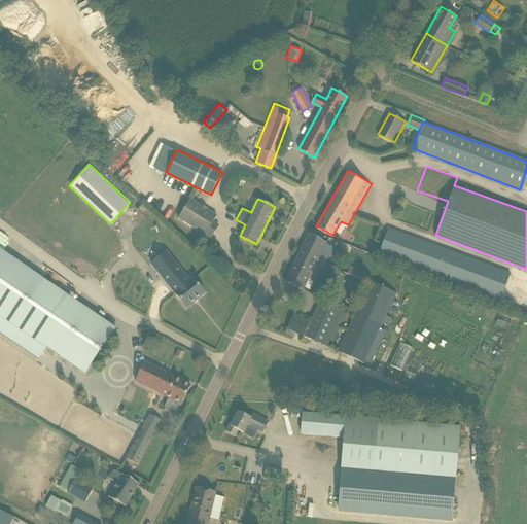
[(216,215),(191,200),(179,218),(211,239),(219,225),(214,222),(216,215)]
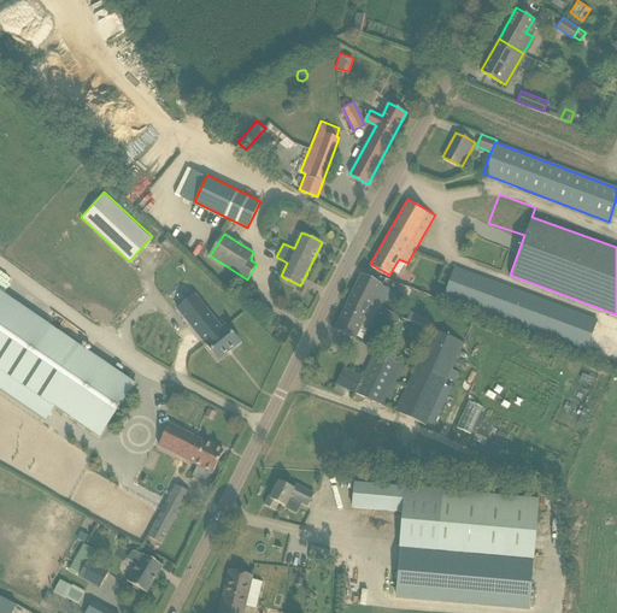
[(454,264),(442,295),(586,349),(598,318),(454,264)]
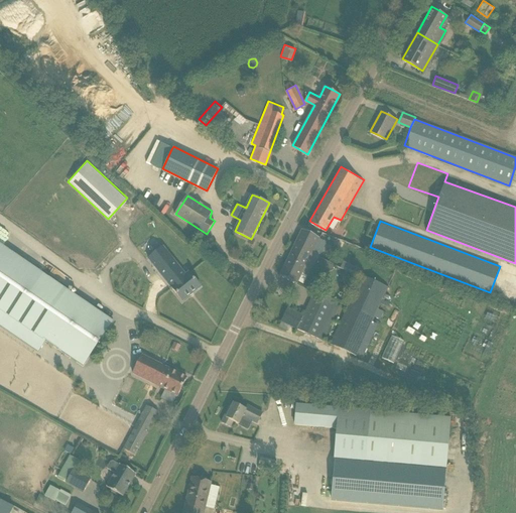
[(302,227),(290,250),(314,262),(316,257),(311,254),(320,236),(302,227)]
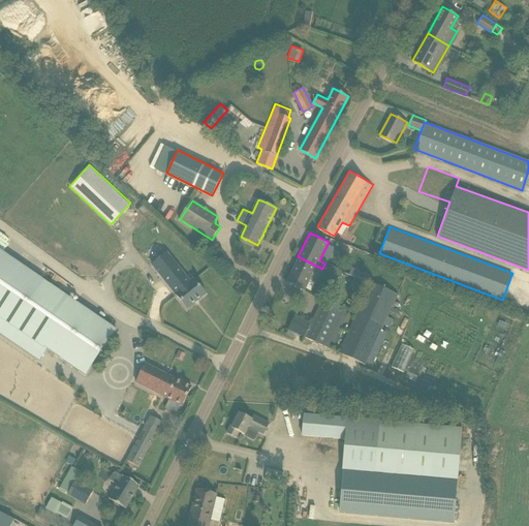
[(117,328),(0,248),(0,332),(39,359),(47,347),(85,374),(117,328)]
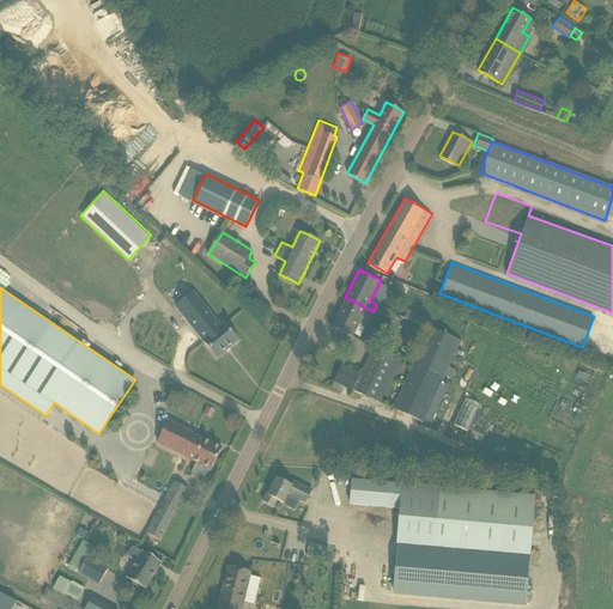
[(178,302),(176,304),(205,339),(204,339),(208,345),(217,354),(237,338),(224,322),(219,326),(193,291),(178,302)]
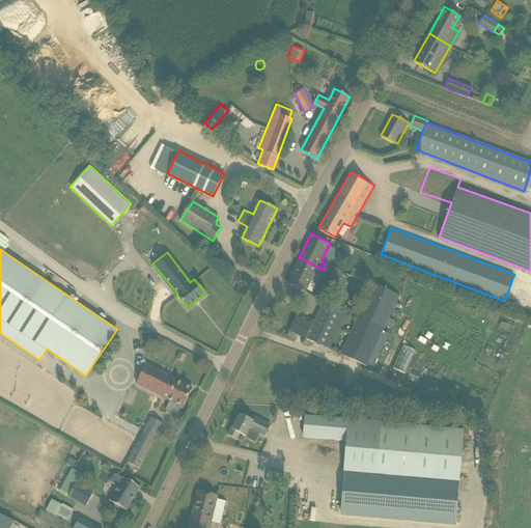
[(318,279),(324,270),(299,257),(287,282),(306,290),(312,277),(318,279)]
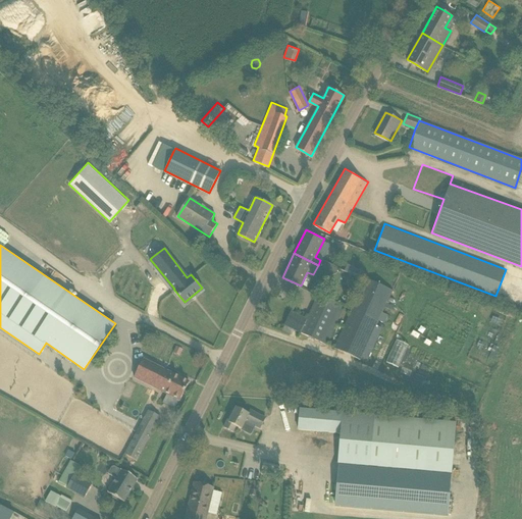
[(365,276),(334,346),(361,358),(393,290),(365,276)]
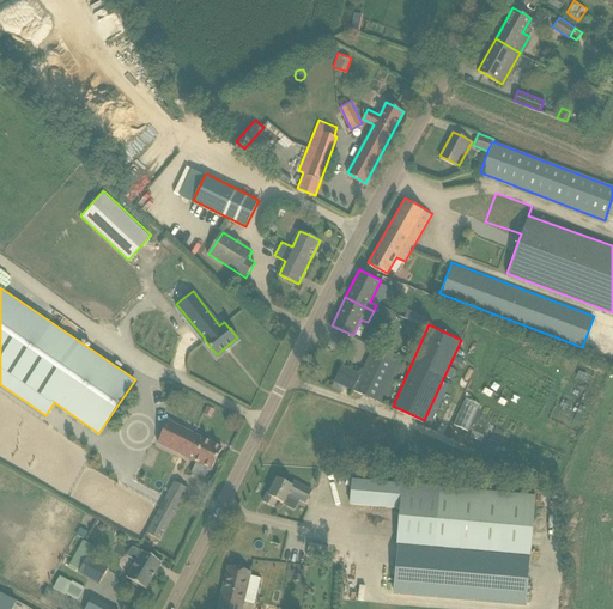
[(360,372),(352,369),(341,364),(334,379),(383,402),(402,359),(374,345),(360,372)]
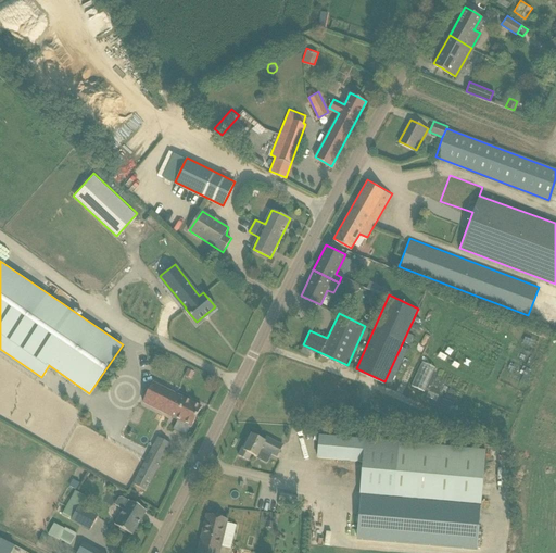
[(530,368),(526,366),(521,376),(526,378),(530,368)]
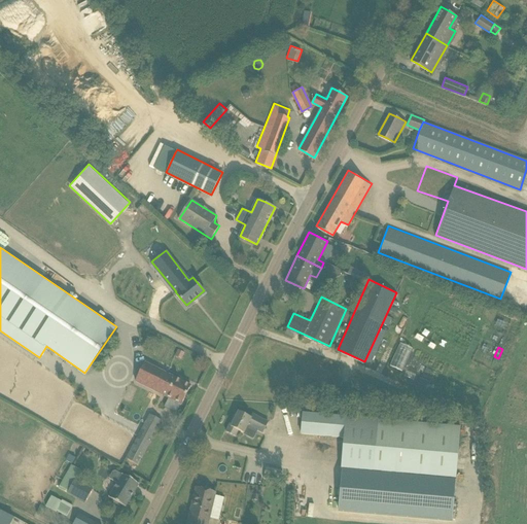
[(135,379),(181,403),(190,384),(144,360),(135,379)]
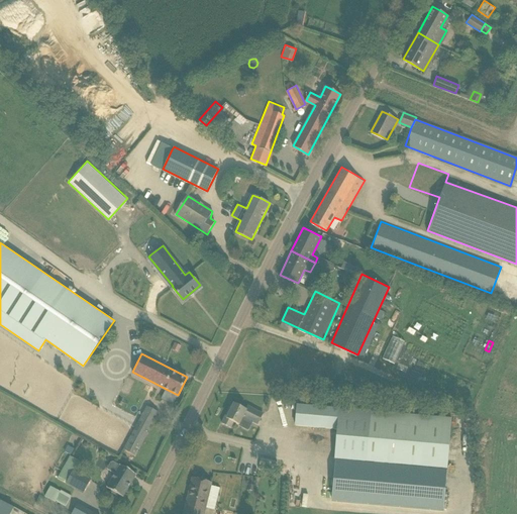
[(383,388),(338,385),(323,384),(322,396),(383,399),(383,388)]
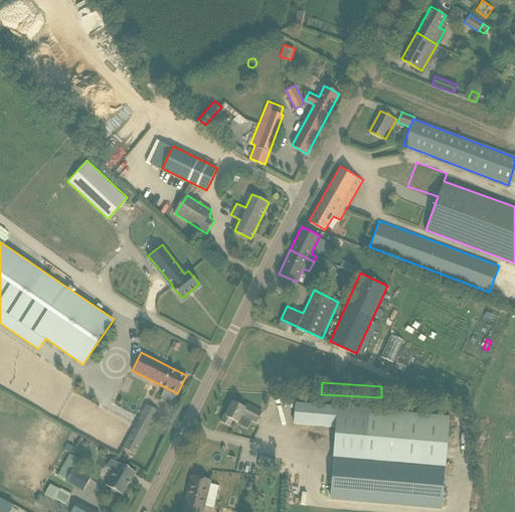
[(241,413),(256,420),(262,410),(246,402),(244,406),(232,400),(229,405),(228,405),(220,419),(229,424),(232,418),(238,421),(241,413)]
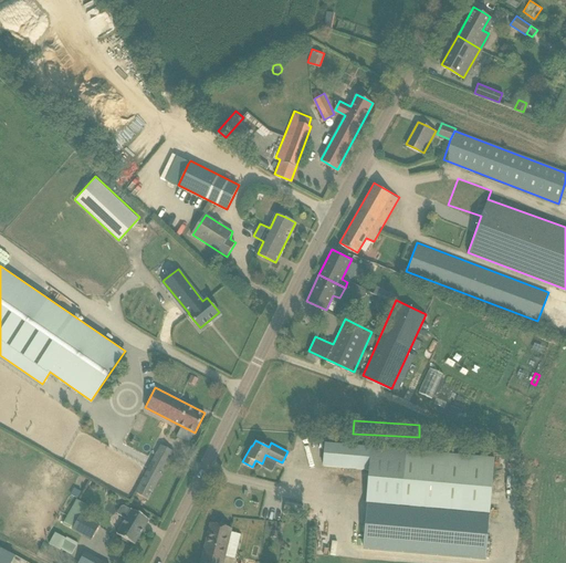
[(326,440),(324,465),(369,469),(371,445),(326,440)]
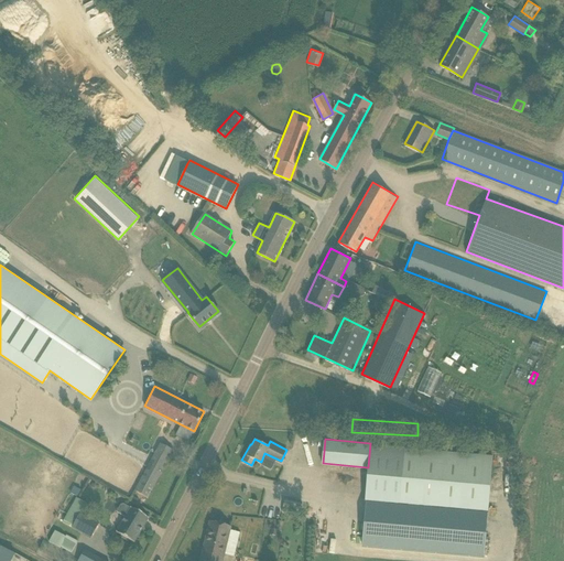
[(172,449),(160,442),(134,488),(148,495),(172,449)]
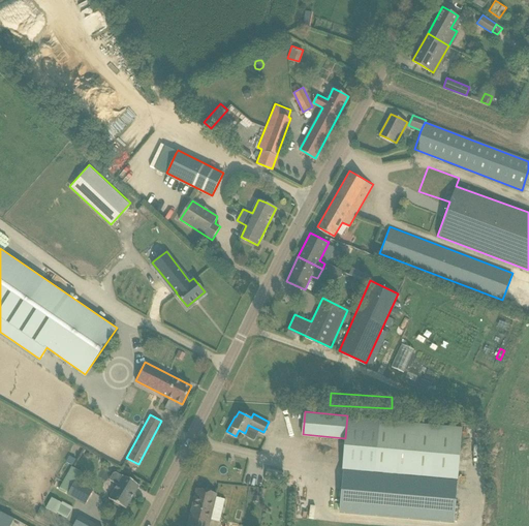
[(342,468),(339,508),(454,519),(462,426),(347,415),(345,438),(342,468)]
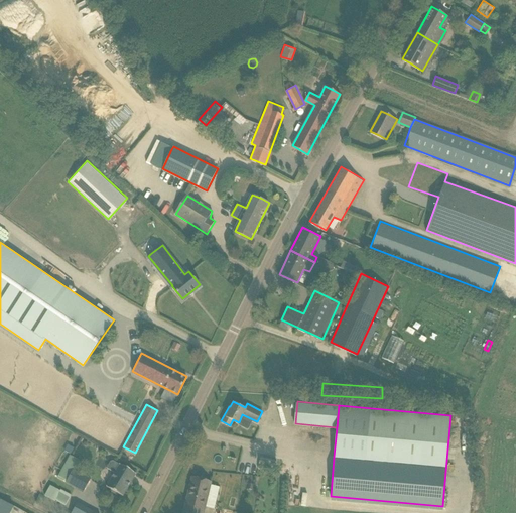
[(70,454),(57,475),(58,476),(84,490),(91,477),(75,468),(80,459),(72,455),(70,454)]
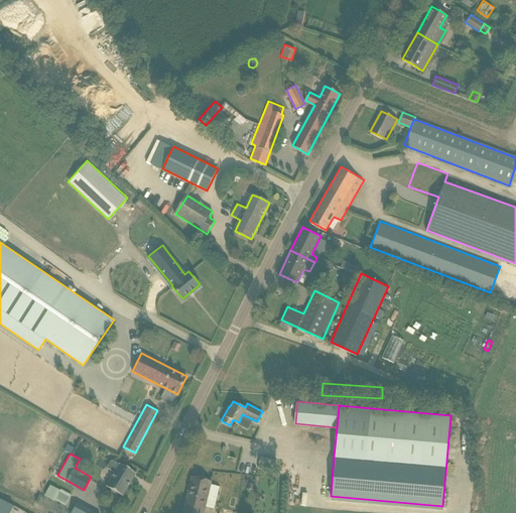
[(258,466),(265,468),(268,457),(260,455),(258,466)]
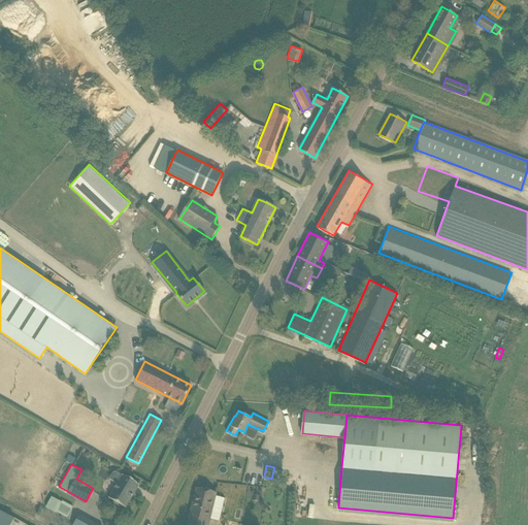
[(118,482),(108,496),(113,499),(113,501),(119,503),(121,503),(125,505),(138,483),(123,473),(118,482)]
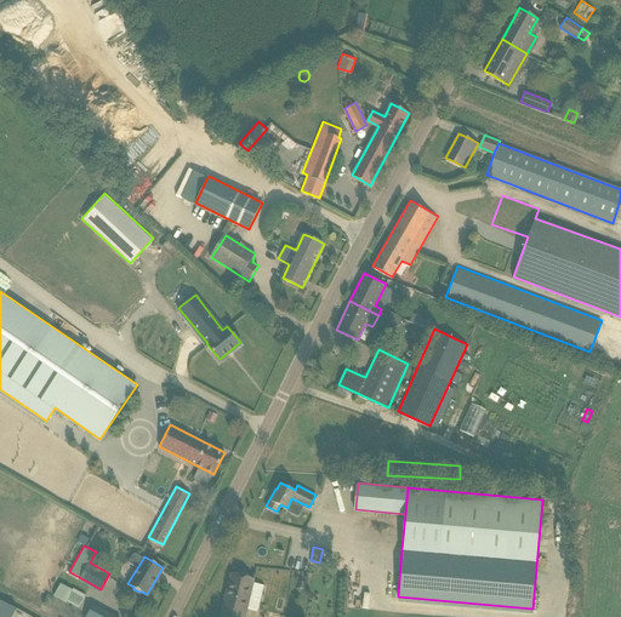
[(218,616),(244,616),(254,577),(231,571),(218,616)]
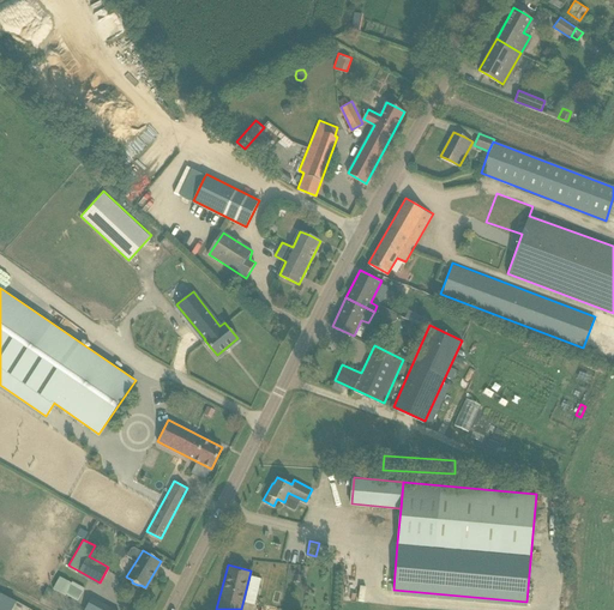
[(54,586),(66,593),(72,583),(60,575),(54,586)]
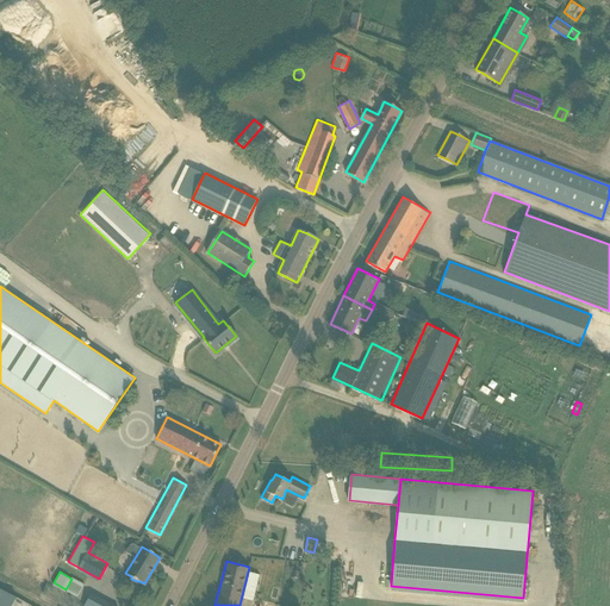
[(118,605),(93,593),(85,605),(118,605)]
